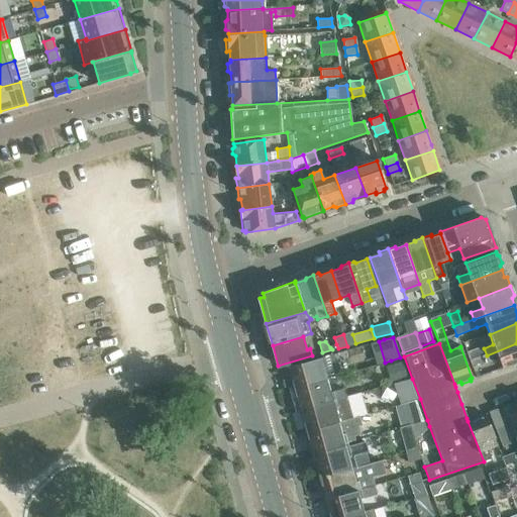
[(516,343),(487,355),(490,364),(499,360),(502,369),(516,364),(516,343)]
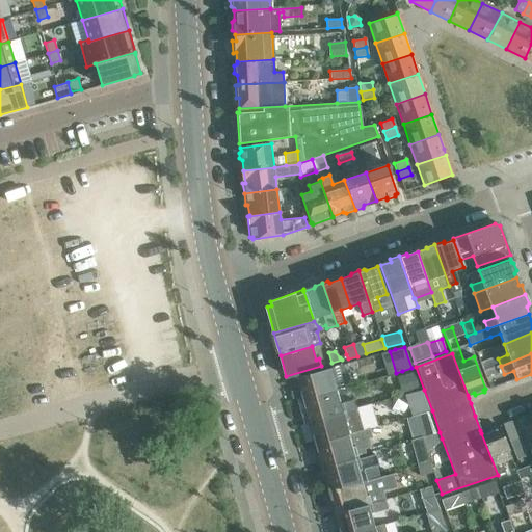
[(299,392),(301,400),(336,390),(344,388),(341,374),(347,372),(345,364),(297,377),(300,389),(299,392)]
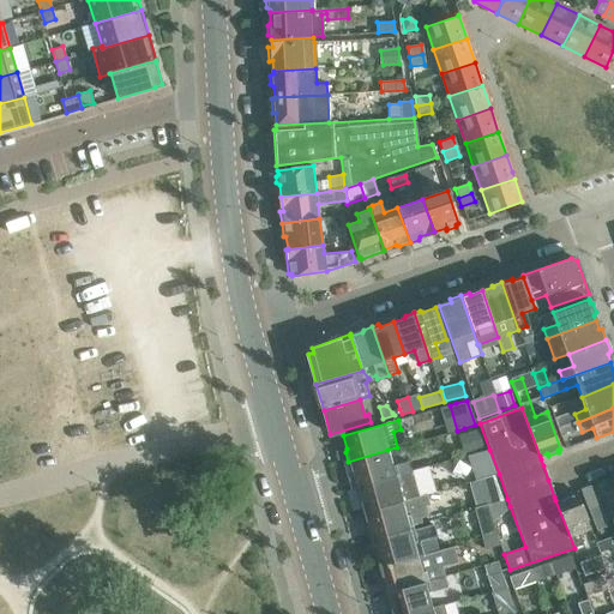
[(483,450),(477,429),(457,435),(464,456),(483,450)]
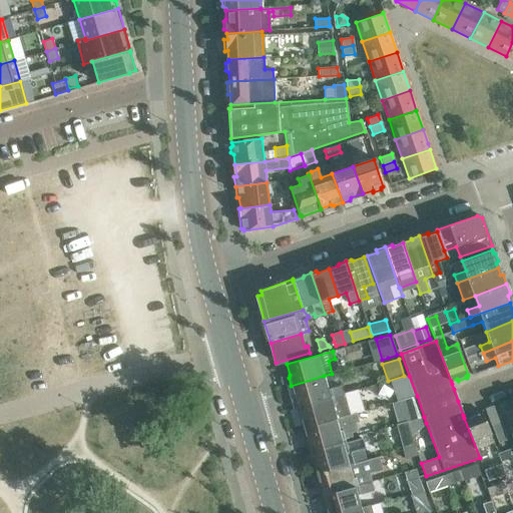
[(293,394),(296,395),(299,406),(344,394),(344,393),(342,386),(328,390),(324,376),(291,386),(293,394)]
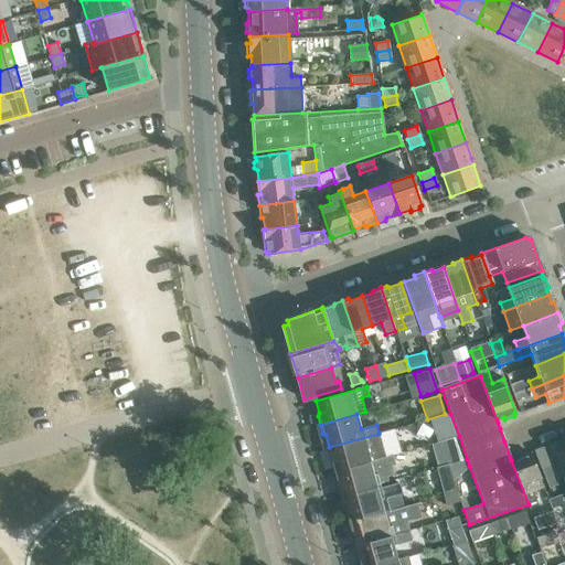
[(459,436),(450,414),(429,419),(437,441),(445,439),(459,436)]
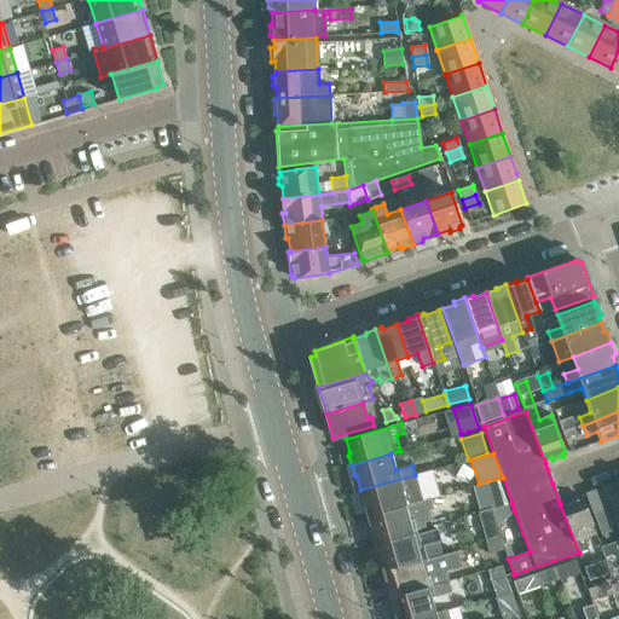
[(360,490),(368,515),(423,499),(415,474),(415,475),(360,490)]
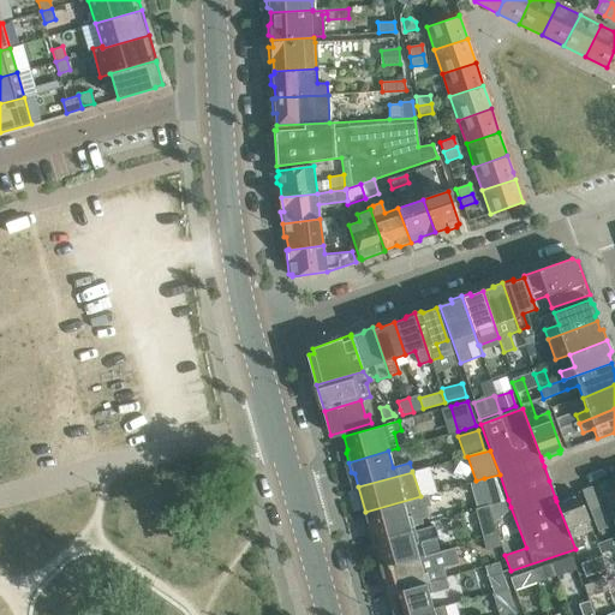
[(508,500),(500,475),(484,478),(491,505),(508,500)]
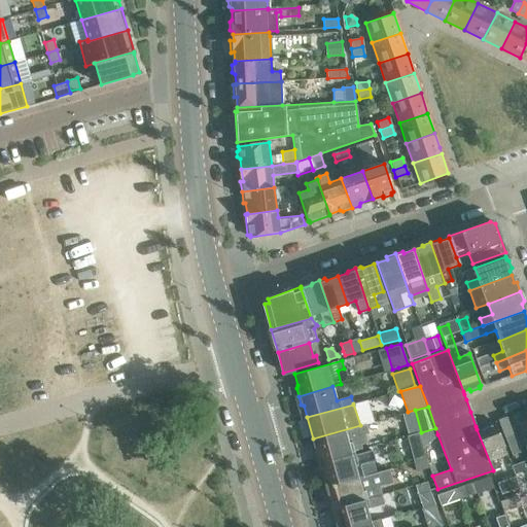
[(526,420),(518,423),(521,431),(526,429),(526,409),(525,410),(526,416),(526,420)]
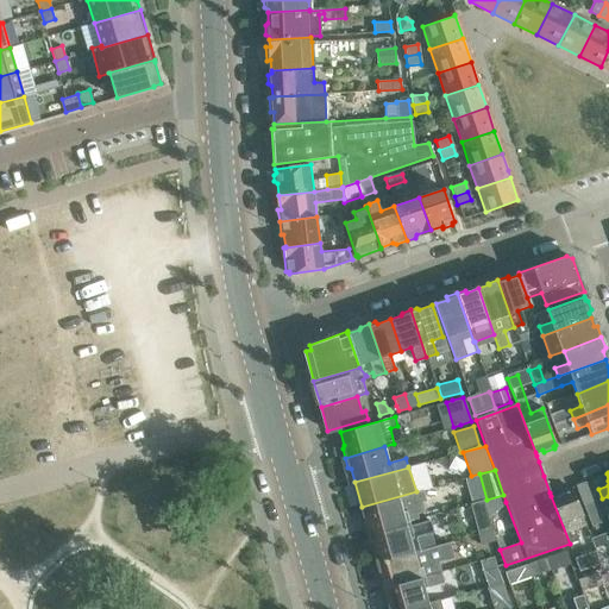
[(576,484),(583,504),(594,501),(586,481),(576,484)]
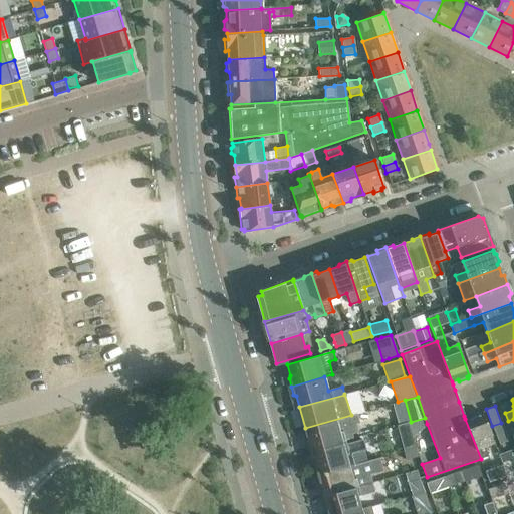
[(481,459),(482,459),(488,457),(484,447),(494,444),(483,413),(481,413),(478,412),(472,414),(471,417),(465,419),(481,459)]
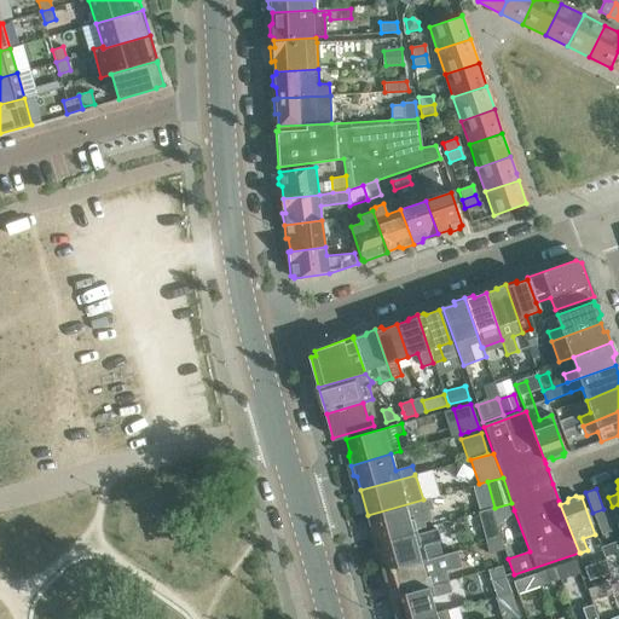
[(423,499),(368,515),(375,541),(426,527),(423,522),(432,520),(428,509),(433,508),(431,498),(423,501),(423,499)]
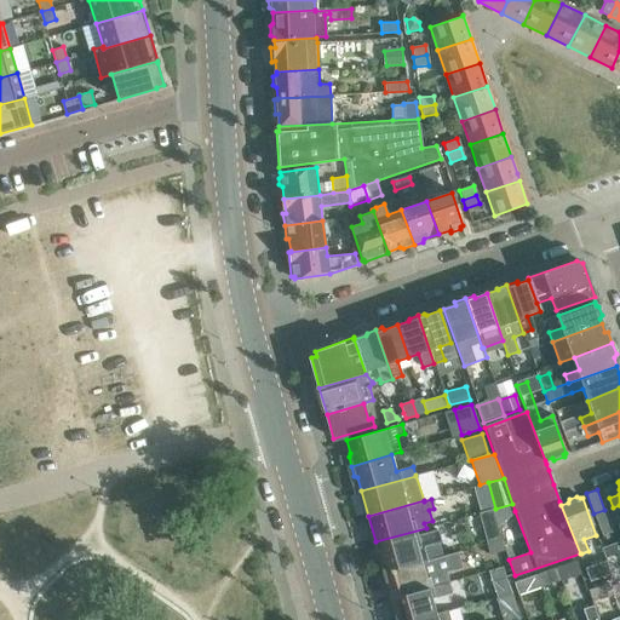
[(495,509),(493,510),(498,527),(515,511),(512,504),(495,509)]
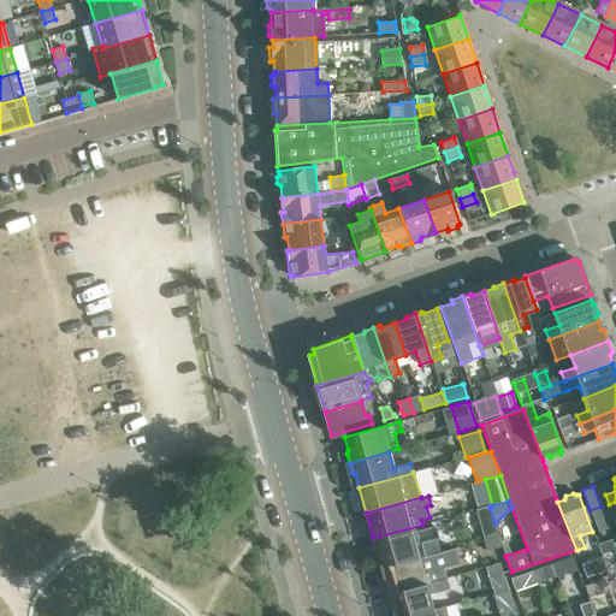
[(484,540),(497,537),(498,537),(495,523),(490,507),(490,505),(475,509),(484,540)]
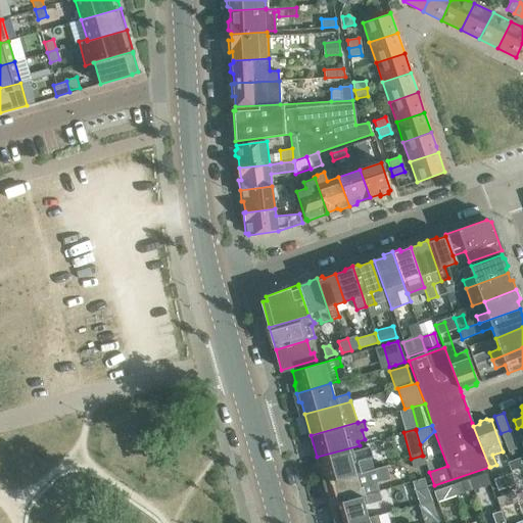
[(318,461),(324,483),(355,474),(353,467),(352,463),(373,457),(370,446),(318,461)]
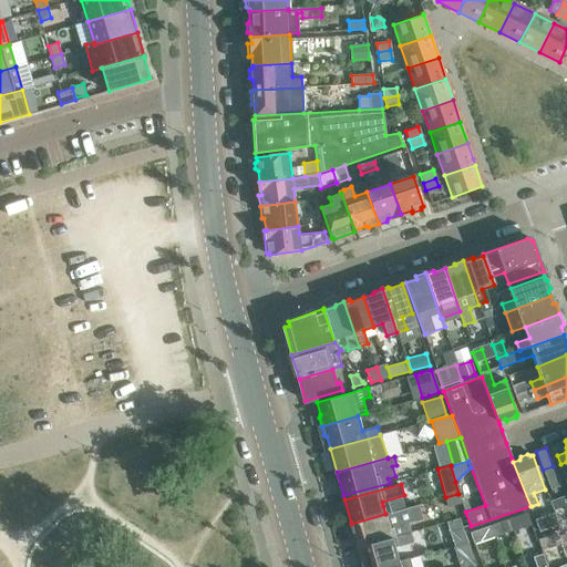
[(460,503),(457,494),(445,497),(447,506),(460,503)]
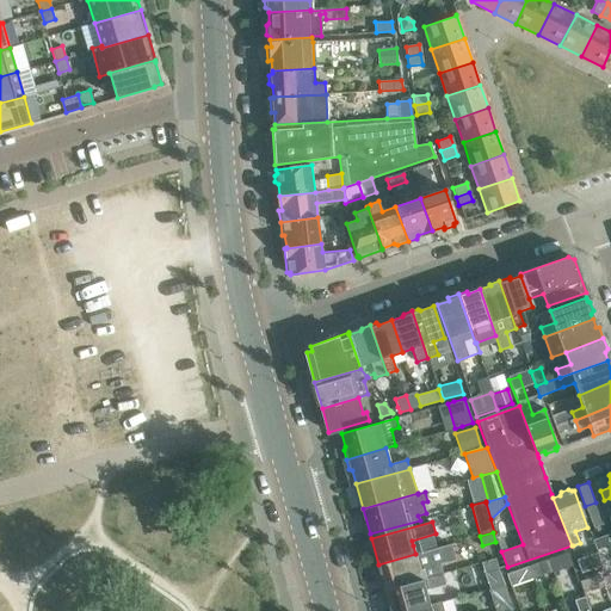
[(598,550),(606,547),(610,544),(610,534),(594,539),(598,550)]
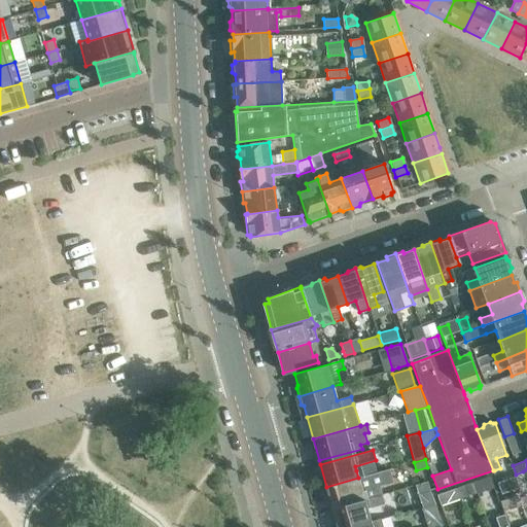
[(388,469),(358,478),(326,487),(331,508),(382,495),(379,486),(392,482),(388,469)]
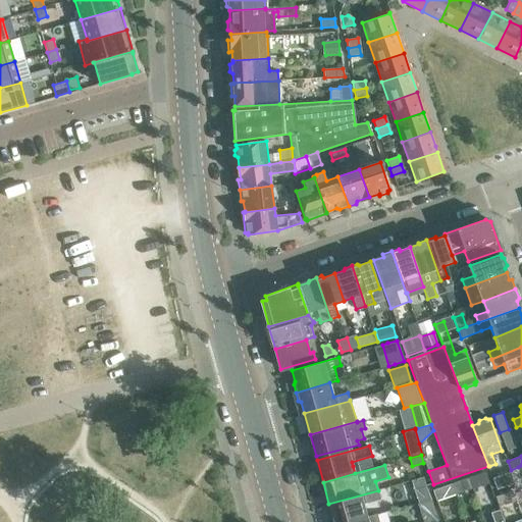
[(511,470),(511,471),(515,482),(516,486),(521,484),(521,479),(518,467),(511,470)]
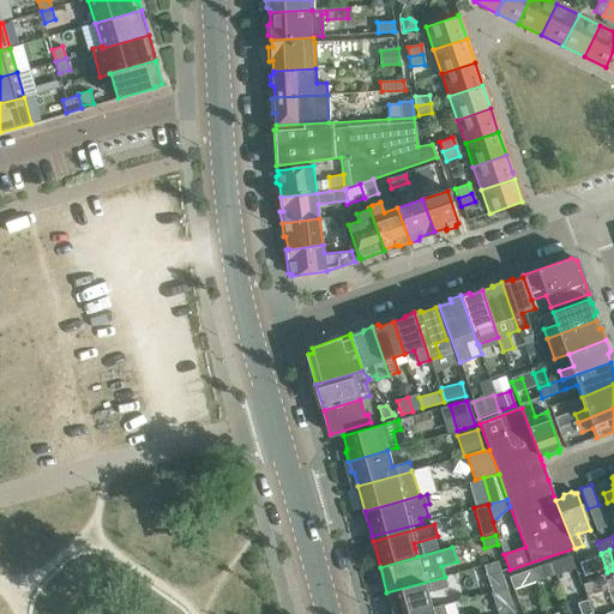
[(551,561),(555,573),(575,567),(570,554),(551,561)]
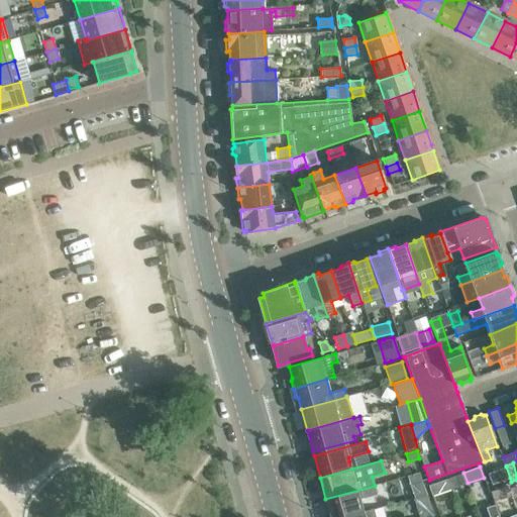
[(492,483),(510,478),(506,467),(489,472),(492,483)]
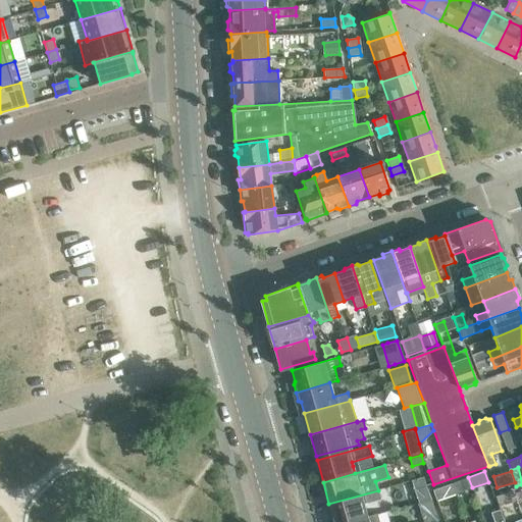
[(472,487),(468,477),(452,483),(455,493),(472,487)]
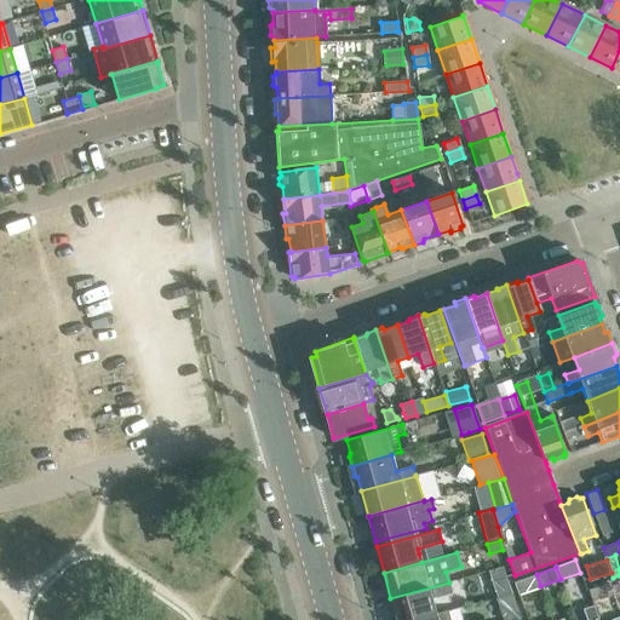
[(503,568),(489,572),(492,581),(506,578),(503,568)]
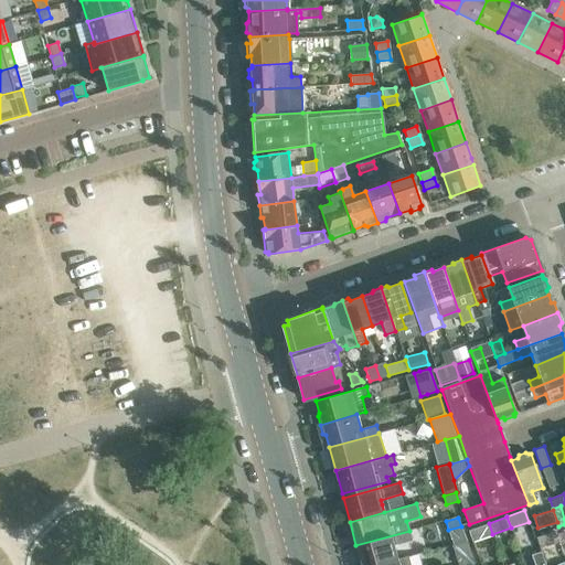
[(489,523),(468,531),(471,541),(492,534),(489,523)]
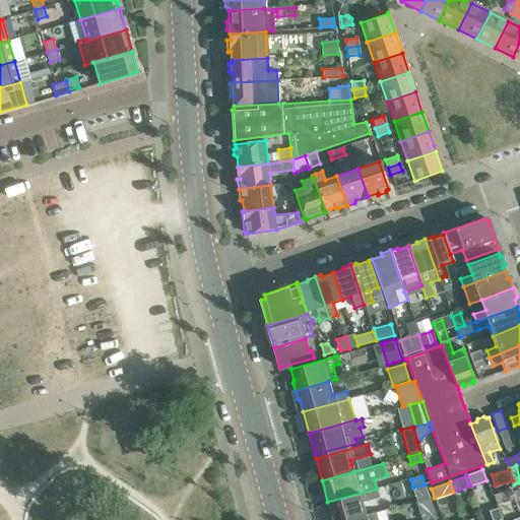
[(510,488),(492,495),(495,503),(513,497),(510,488)]
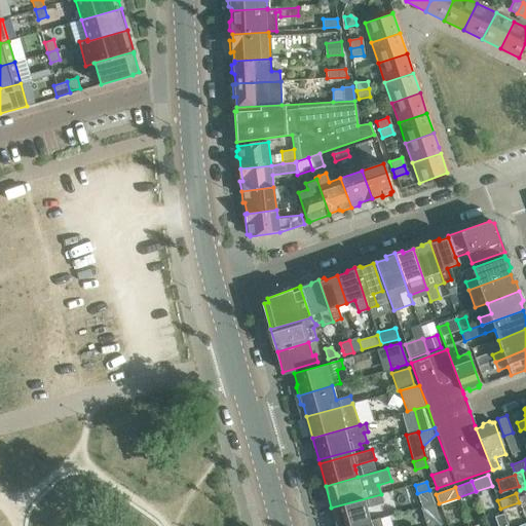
[(335,519),(333,521),(334,525),(346,525),(370,520),(367,509),(383,503),(381,494),(331,508),(335,519)]
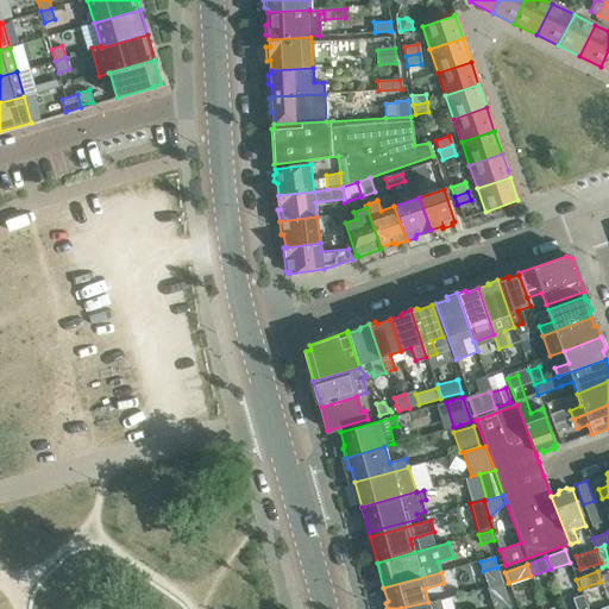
[(502,583),(485,586),(493,608),(498,608),(510,606),(502,583)]
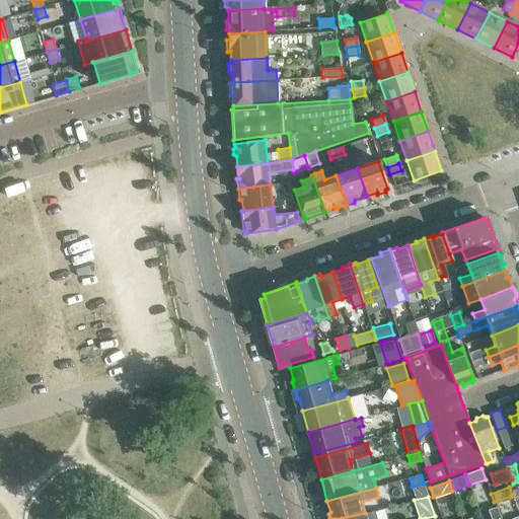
[(500,518),(496,507),(488,510),(491,518),(500,518)]
